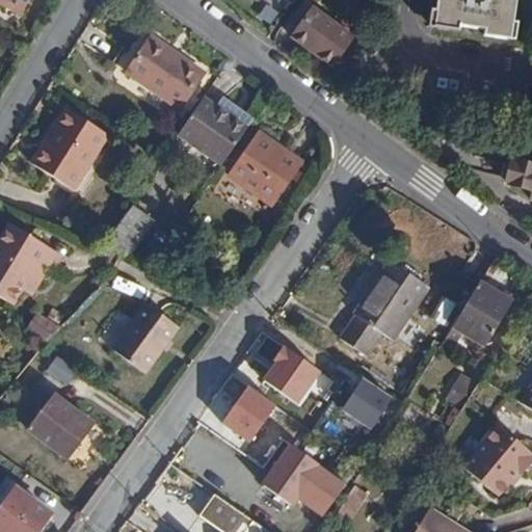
[(0,0),(22,11),(28,0),(0,0)]
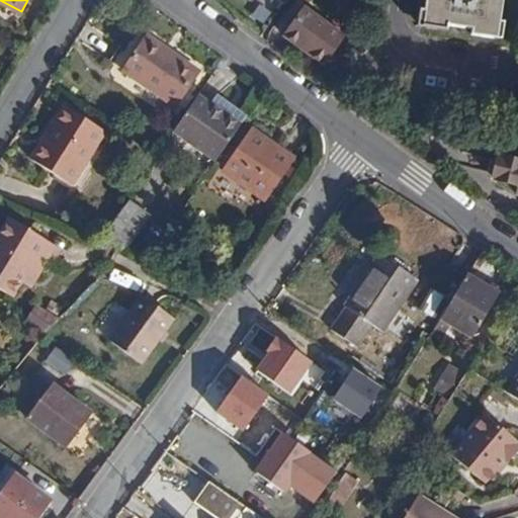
[(349,0),(345,20),(351,23),(356,0),(349,0)]
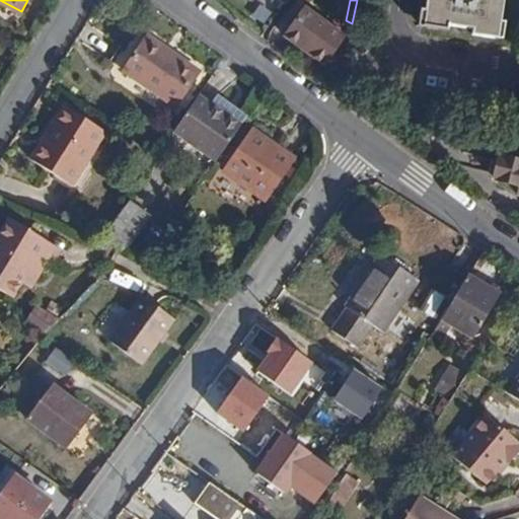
[(422,0),(419,26),(441,30),(443,23),(469,27),(468,34),(492,39),(498,0),(422,0)]
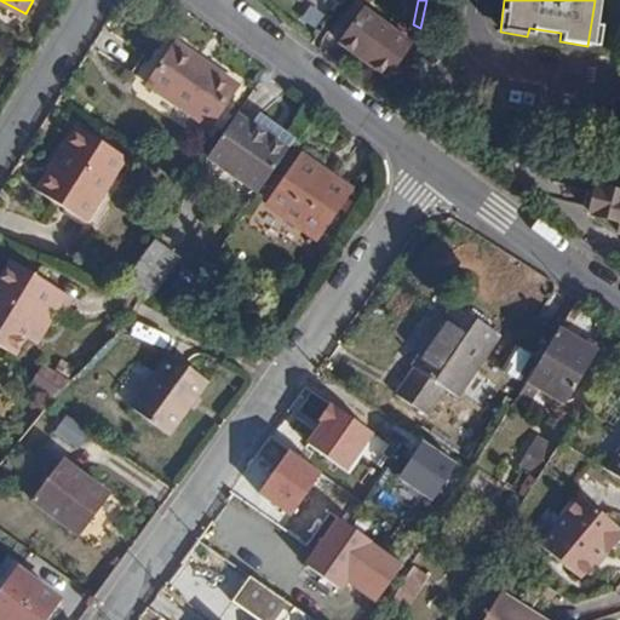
[(361,17),(338,50),(382,82),(407,49),(361,17)]
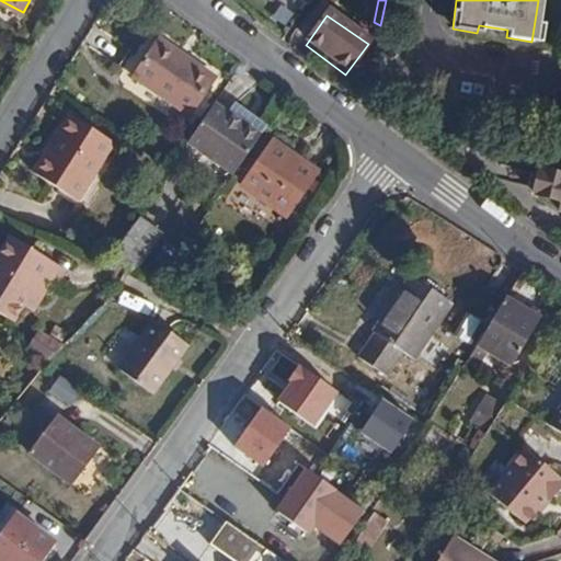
[(156,38),(132,76),(190,113),(213,76),(156,38)]
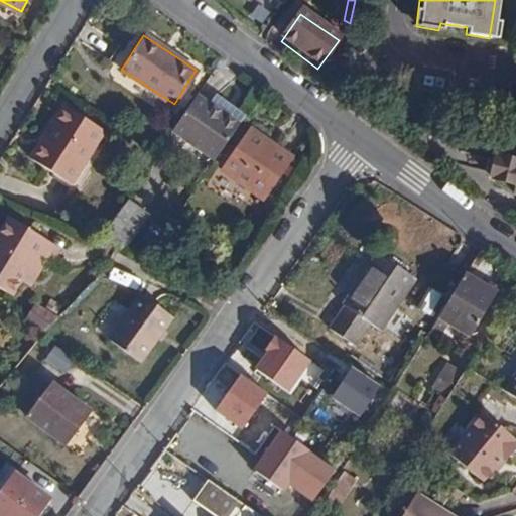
[(195,94),(172,126),(182,133),(205,101),(195,94)]
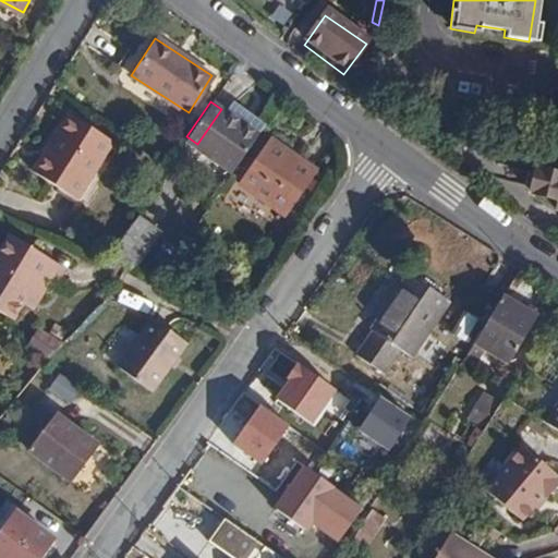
[(197,144),(232,168),(263,124),(231,101),(221,109),(197,144)]
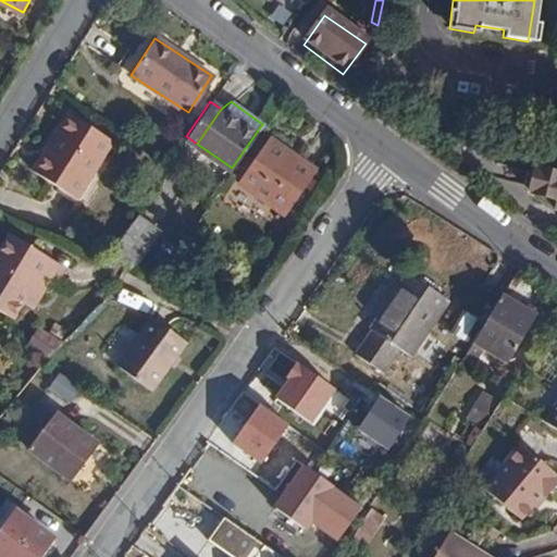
[(56,136),(33,171),(73,196),(110,138),(66,111),(52,133),(56,136)]
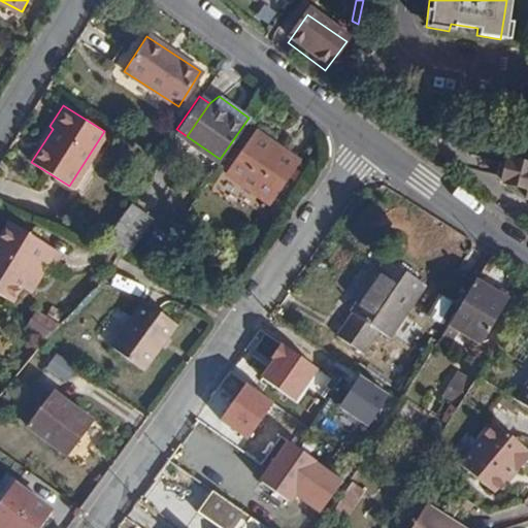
[(380,105),(372,114),(384,123),(391,113),(380,105)]
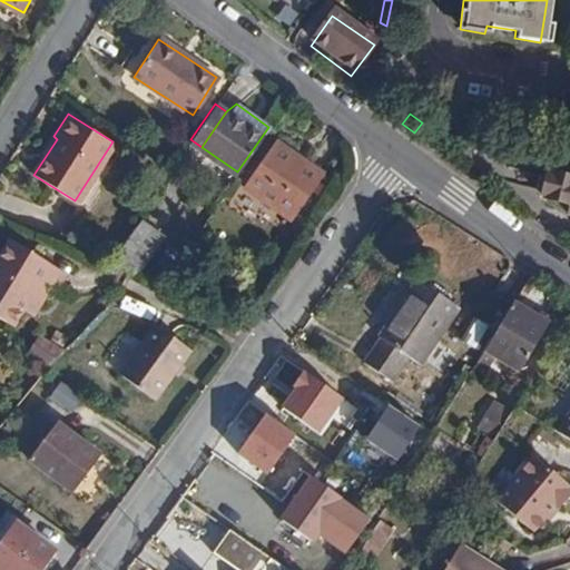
[(284,159),(292,147),(276,137),(247,182),(293,212),(315,179),(284,159)]
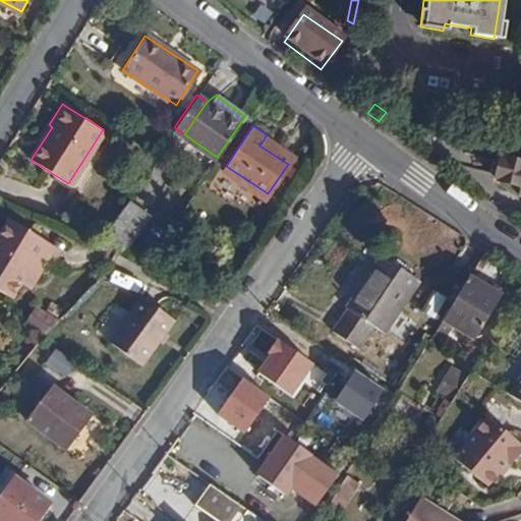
[(295,153),(267,134),(259,146),(288,164),(295,153)]
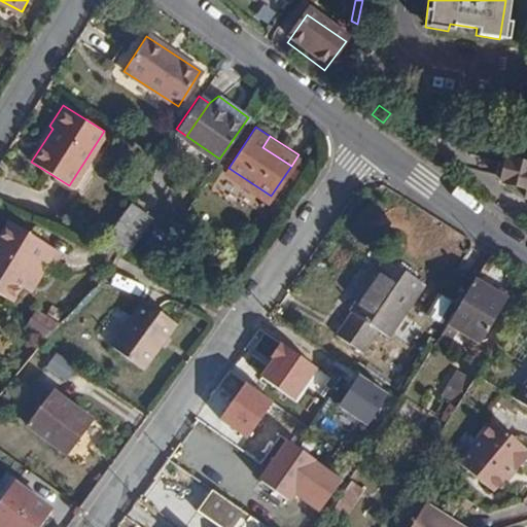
[(104,236),(100,243),(116,250),(136,219),(121,209),(104,236)]
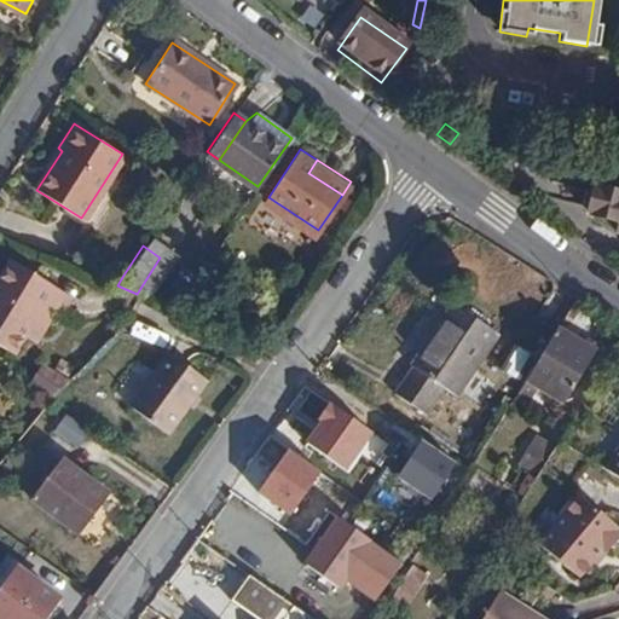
[(0,347),(13,356),(24,337),(47,304),(64,314),(73,319),(84,302),(16,258),(0,279),(0,347)]
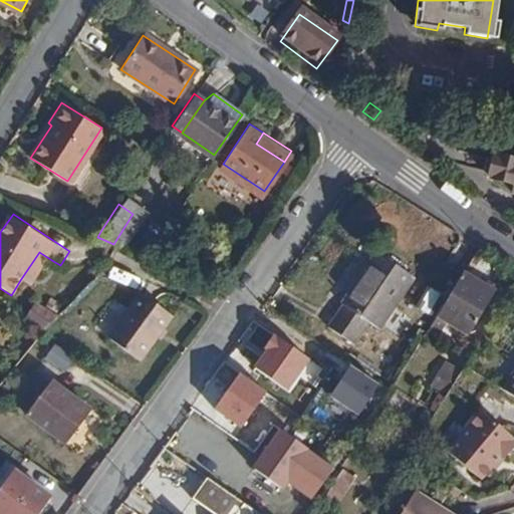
[(39,252),(20,280),(35,290),(53,261),(39,252)]
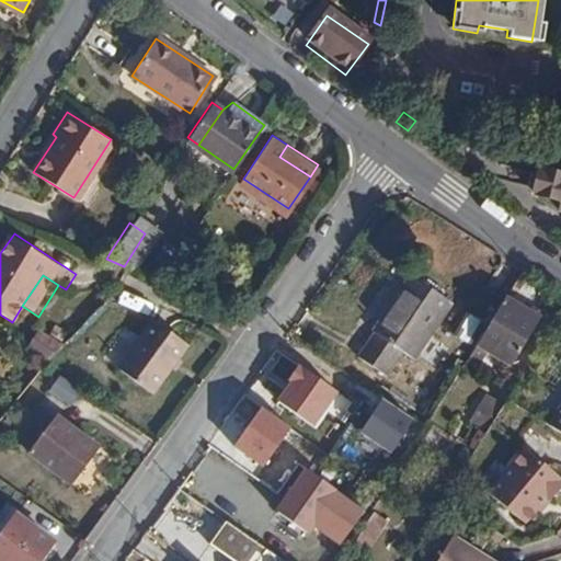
[(448,304),(408,277),(371,332),(373,334),(358,357),(385,374),(400,352),(412,359),(426,339),(437,321),(448,304)]
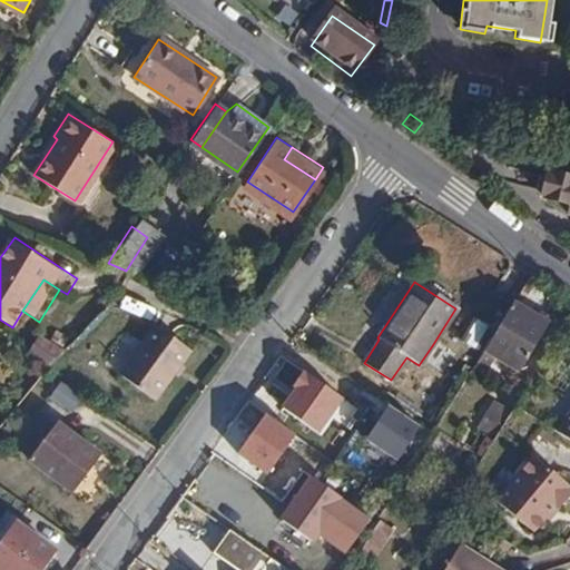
[(484,349),(495,356),(519,371),(548,324),(513,302),(484,349)]
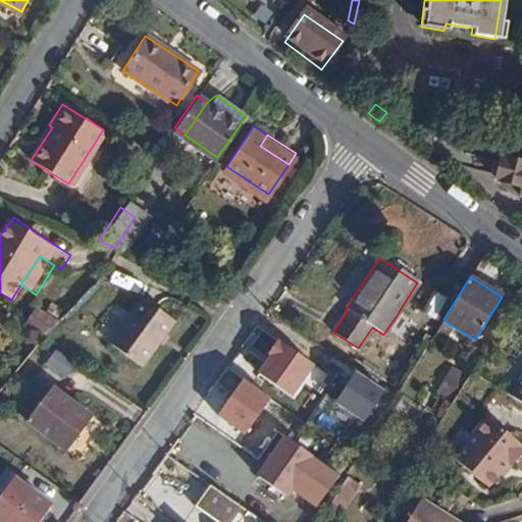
[(138,295),(106,340),(141,364),(171,320),(138,295)]
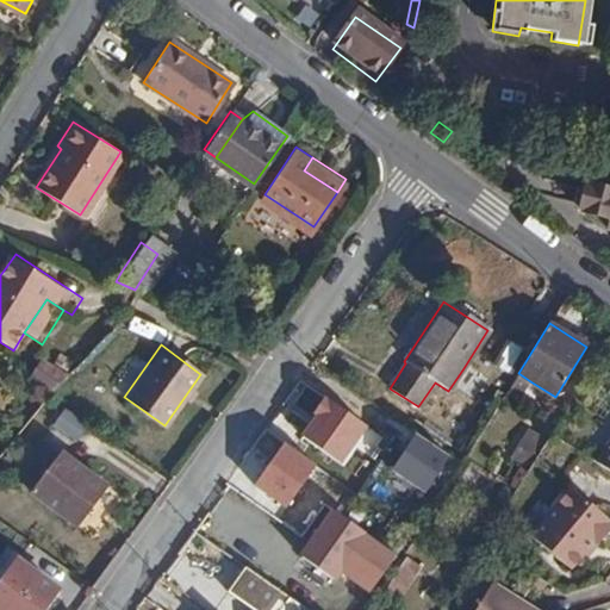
[(475,349),(464,368),(477,378),(490,359),(475,349)]
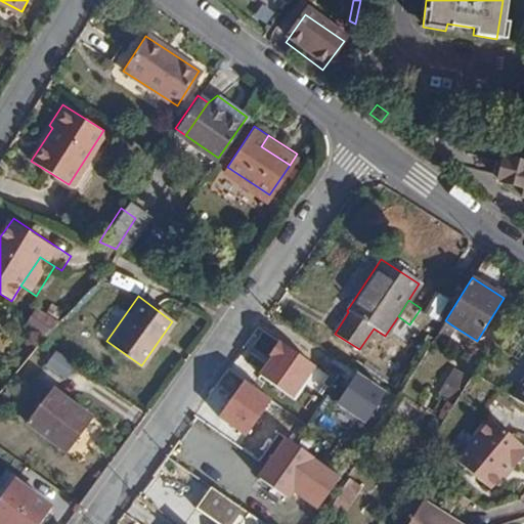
[(39,308),(30,324),(45,335),(58,320),(39,308)]
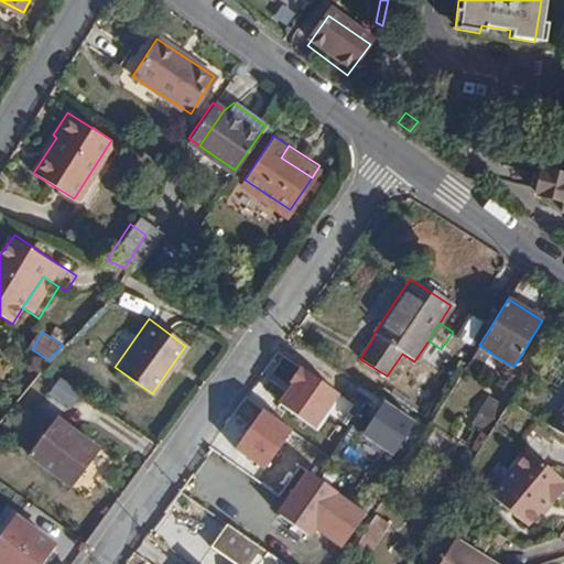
[(479,345),(466,365),(478,371),(490,353),(479,345)]
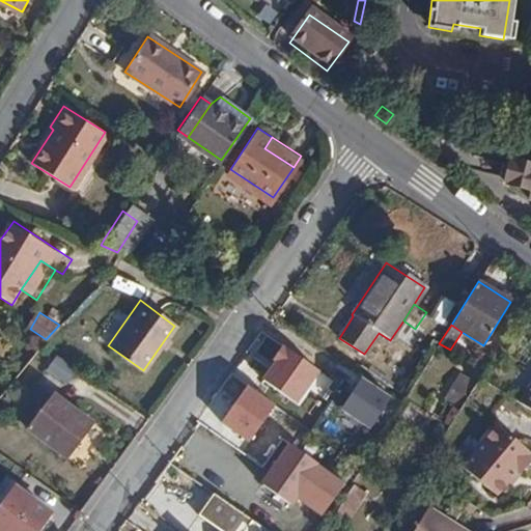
[(267,382),(296,406),(324,371),(290,344),(278,359),(282,363),(267,382)]
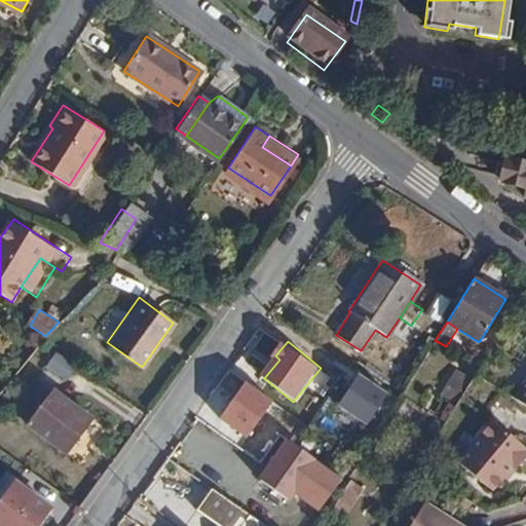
[(454,372),(437,399),(451,408),(467,380),(454,372)]
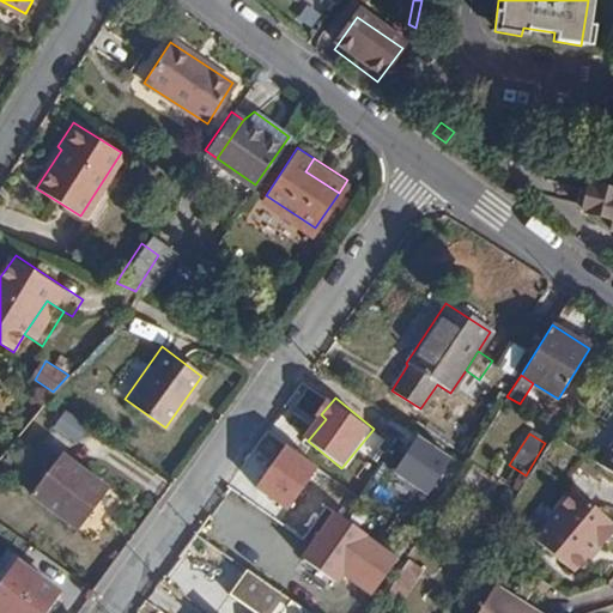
[(457,460),(422,436),(396,474),(432,498),(457,460)]
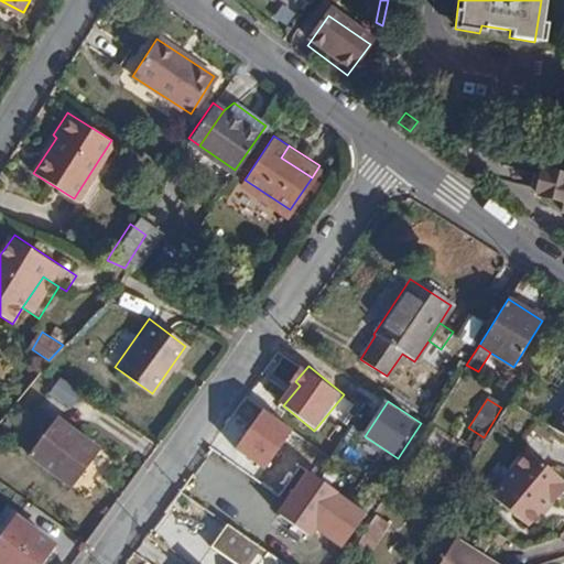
[(295,433),(264,411),(237,451),(269,472),(295,433)]
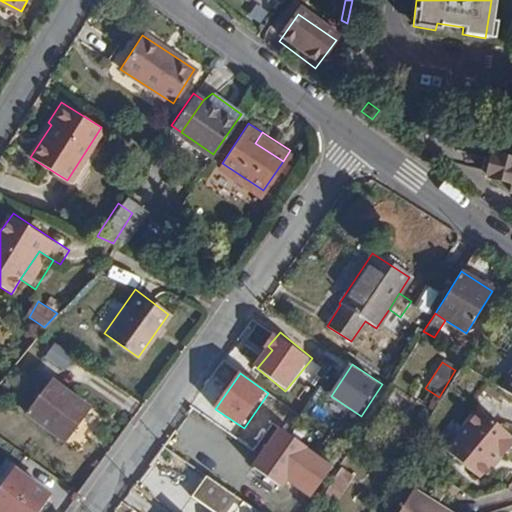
[(511,375),(509,374),(499,388),(511,395),(511,375)]
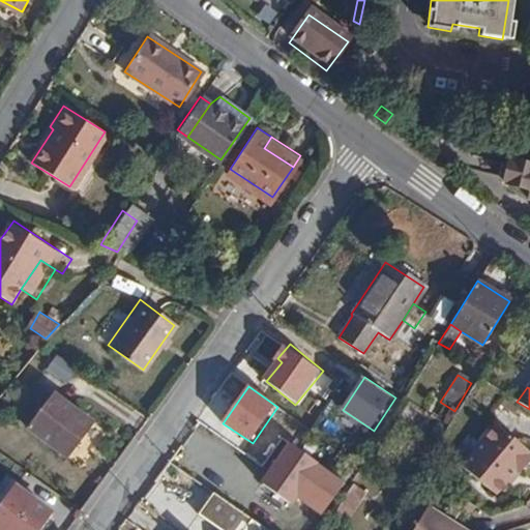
[(52,391),(27,427),(67,457),(93,421),(52,391)]
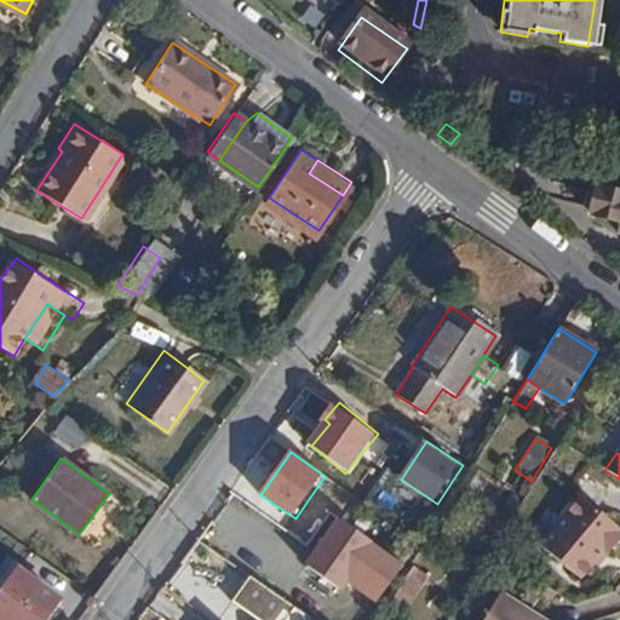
[(578,580),(591,564),(601,551),(606,556),(619,538),(619,535),(618,534),(618,529),(579,499),(539,546),(578,580)]
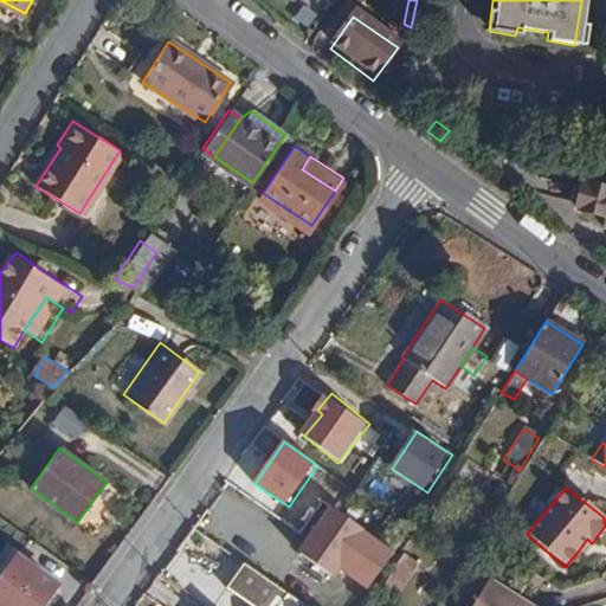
[(327,509),(295,554),(326,578),(333,568),(361,590),(386,554),(373,543),(363,555),(349,545),(358,532),(327,509)]
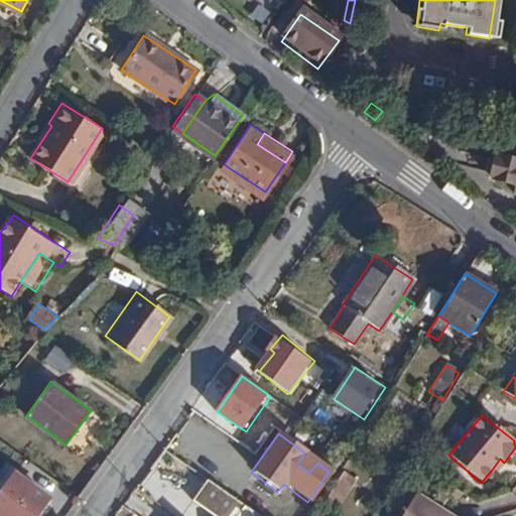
[(500,459),(492,470),(496,474),(504,463),(500,459)]
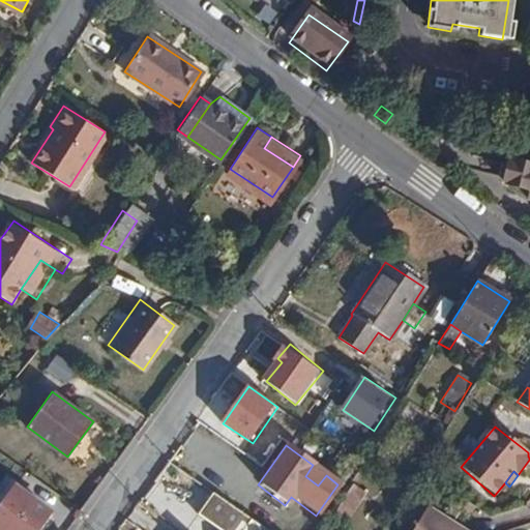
[(17,483),(0,506),(0,529),(32,529),(50,507),(17,483)]
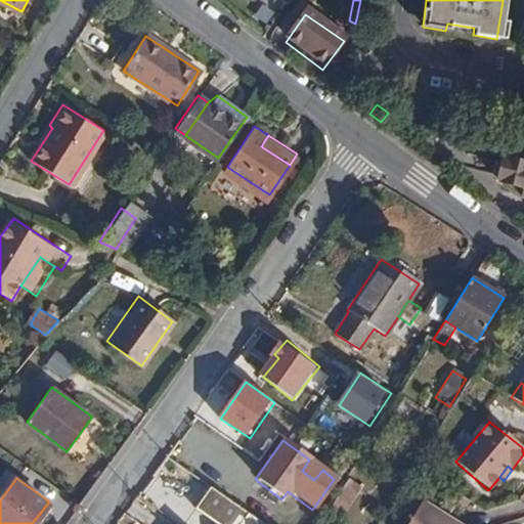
[(357,487),(344,480),(340,488),(353,495),(357,487)]
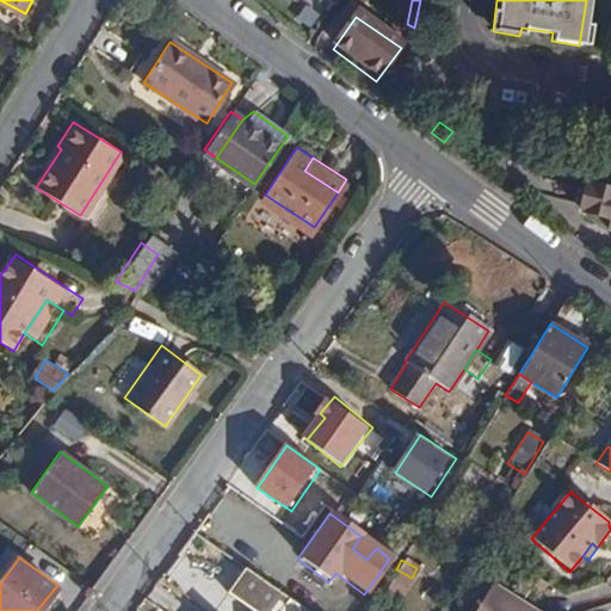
[(396,569),(374,604),(386,610),(390,610),(412,578),(396,569)]
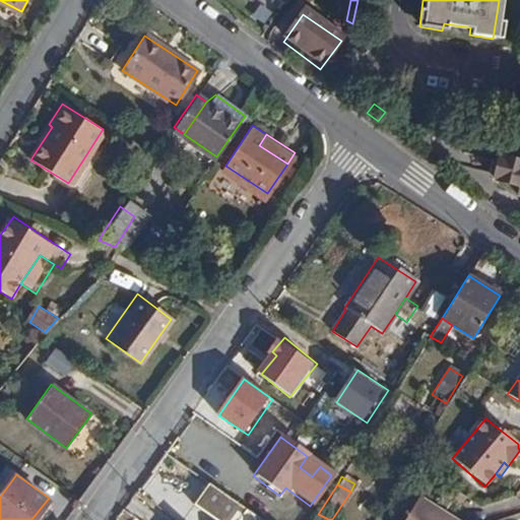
[(455,519),(418,498),(404,519),(455,519)]
